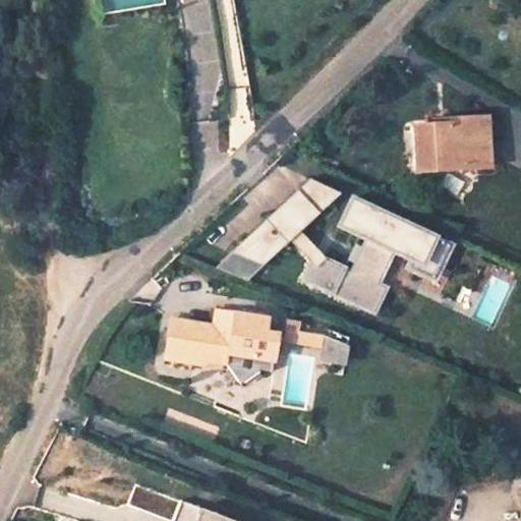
[(419,170),(461,168),(460,162),(490,161),(489,118),(458,119),(457,112),(418,114),(419,170)]
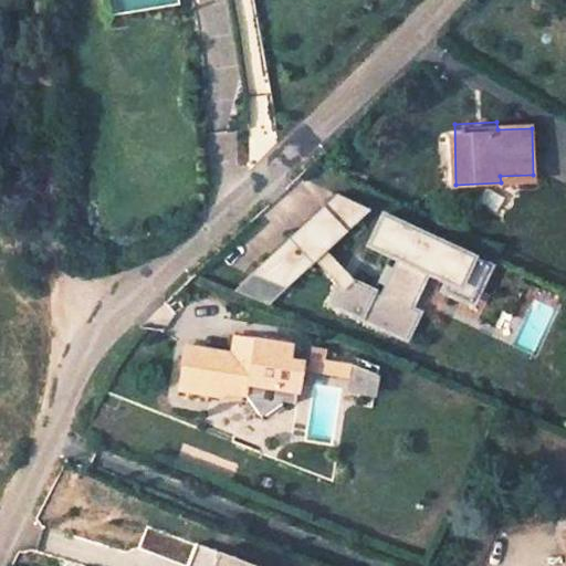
[(324,307),(410,341),(422,308),(418,304),(430,274),(444,290),(480,303),(496,258),(380,215),(368,248),(389,255),(397,263),(373,285),(354,279),(327,249),(373,209),(336,196),(289,238),(287,241),(238,285),(247,296),(269,304),(315,262),(334,282),(324,307)]
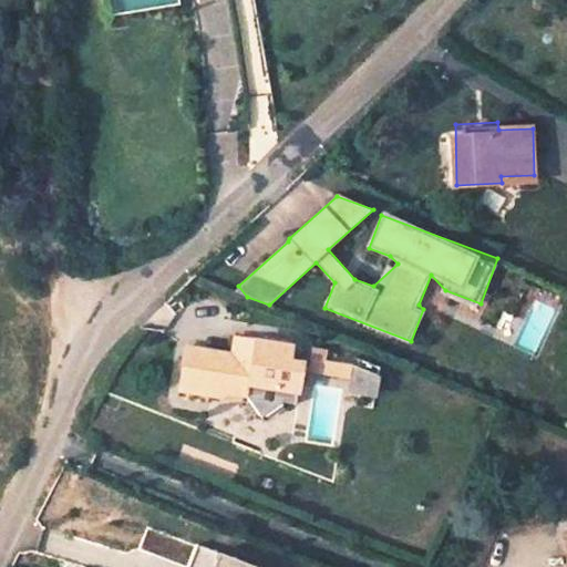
[(279,343),(223,339),(222,359),(206,358),(206,350),(173,347),(168,390),(208,394),(214,391),(236,394),(250,414),(270,398),(286,399),(288,367),(289,360),(287,360),(277,359),(278,347),(279,343)]
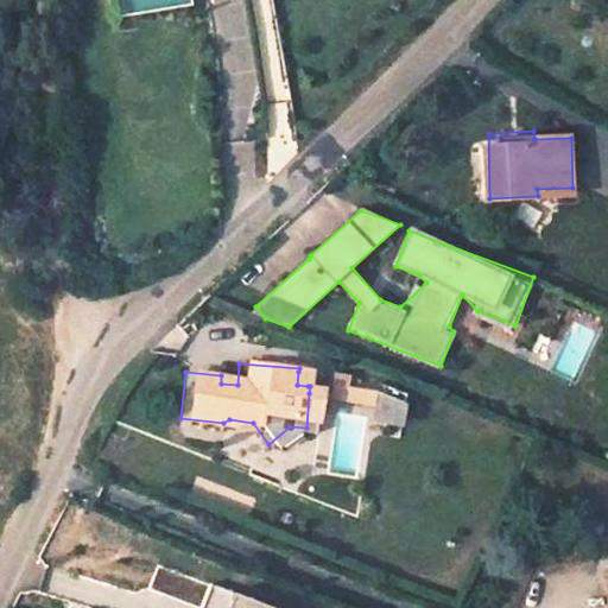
[(297,385),(308,386),(309,373),(298,372),(297,385)]
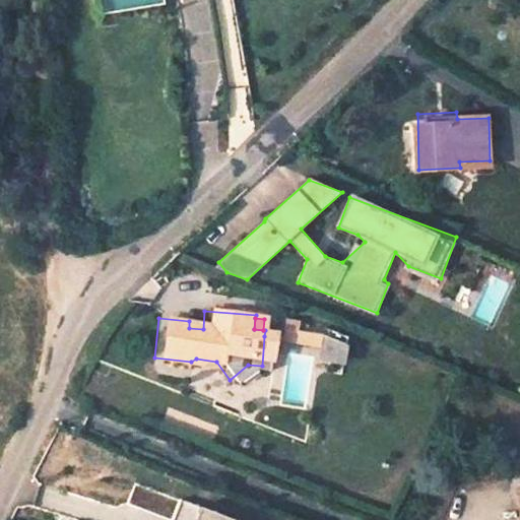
[(272,331),(283,334),(285,328),(287,321),(276,318),(272,331)]
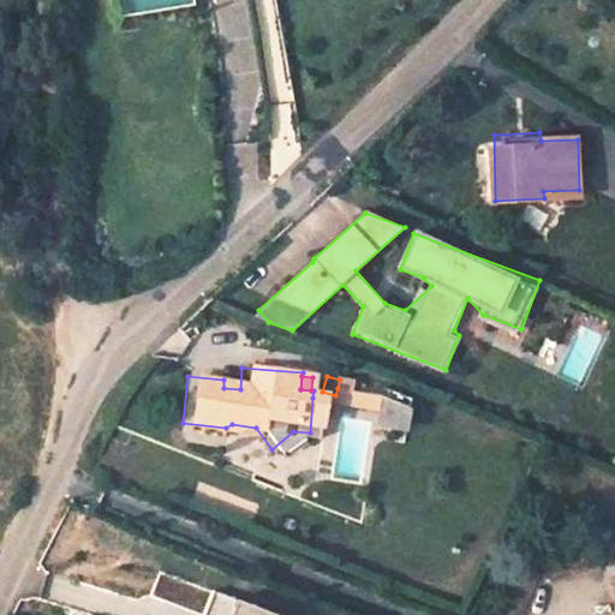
[(366,396),(338,388),(335,395),(364,404),(366,396)]
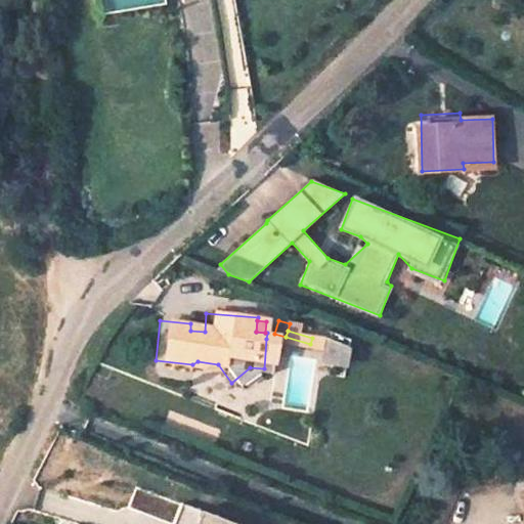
[(176,521),(185,500),(129,477),(120,498),(176,521)]
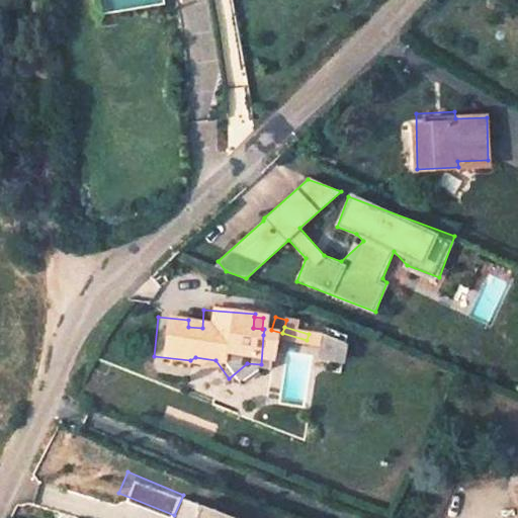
[(238,517),(183,495),(174,515),(173,517),(238,517)]
